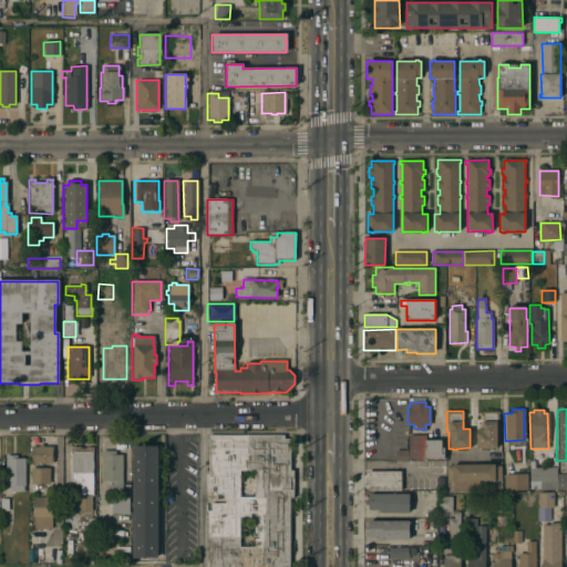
[(475,429),(482,429),(482,411),(497,411),(498,431),(496,431),(496,447),(492,447),(492,450),(488,450),(488,447),(476,449),(475,429)]
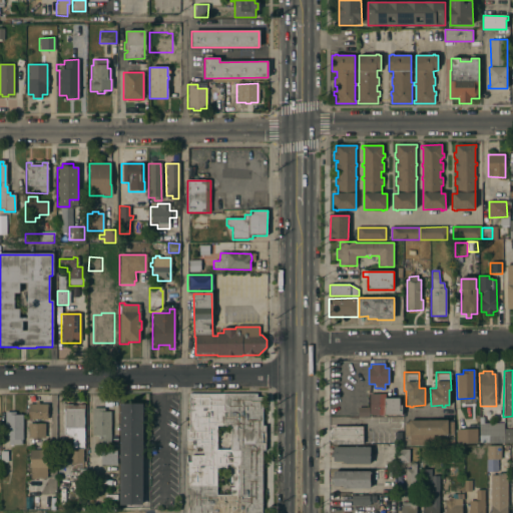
[(369,415),(369,393),(385,393),(385,398),(399,398),(399,406),(401,406),(401,415),(369,415)]
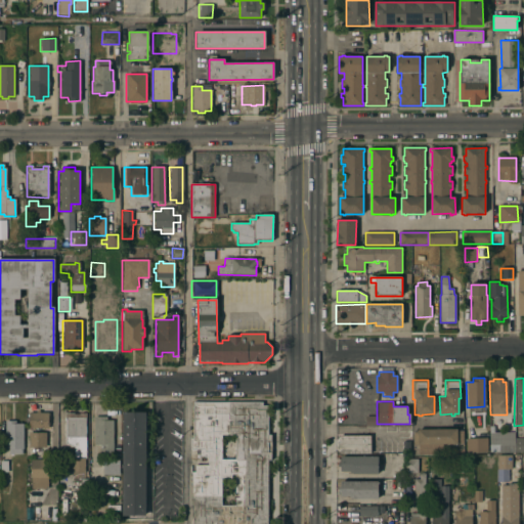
[(192,523),(192,498),(191,498),(191,472),(194,472),(194,465),(208,465),(208,456),(200,456),(200,448),(191,448),(191,438),(192,438),(192,402),(262,402),(262,406),(267,406),(267,435),(271,435),(271,461),(267,461),(267,523),(192,523)]
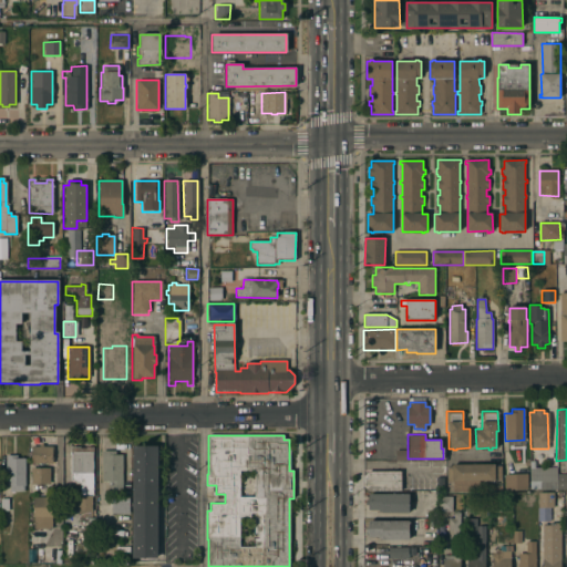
[(31,464),(31,446),(39,446),(39,445),(42,445),(43,446),(52,446),(52,464),(31,464)]
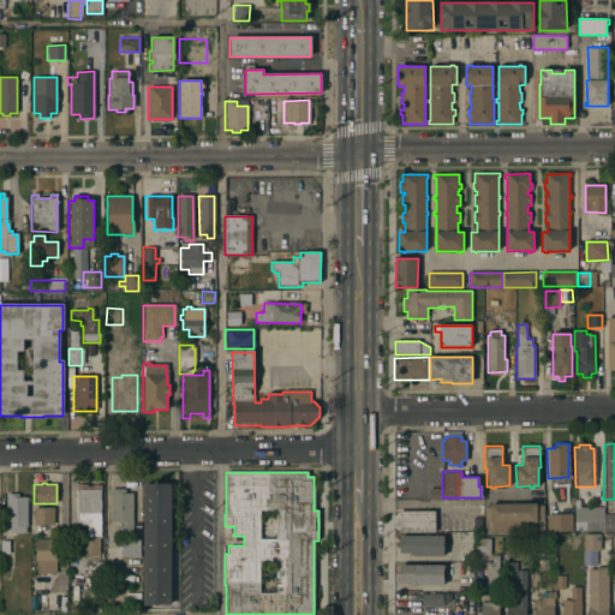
[(171,484),(169,605),(143,605),(143,484),(171,484)]
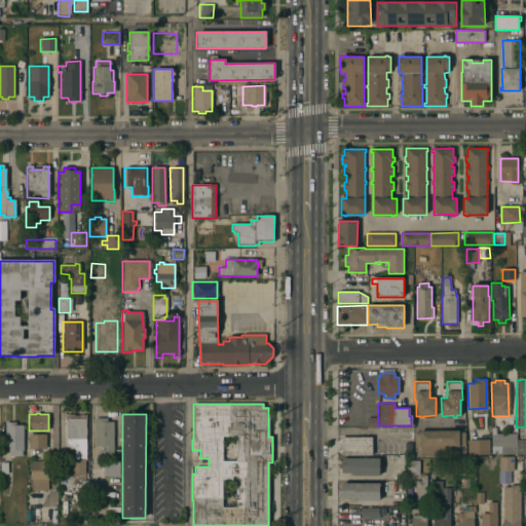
[(66,415),(85,415),(85,460),(84,460),(84,480),(73,480),(73,474),(71,474),(71,459),(74,459),(74,449),(65,445),(66,415)]
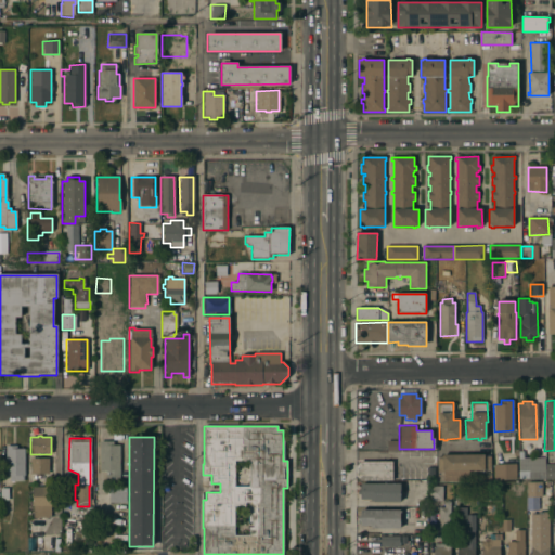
[(398,440),(398,450),(386,450),(386,441),(398,440)]
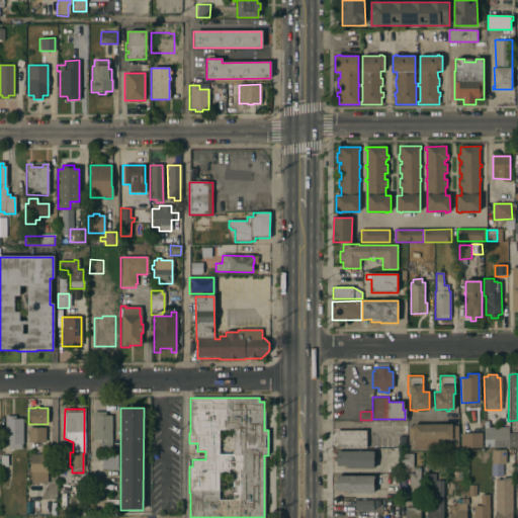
[(93,412),(105,412),(105,416),(111,415),(111,448),(98,448),(98,440),(93,440),(93,412)]
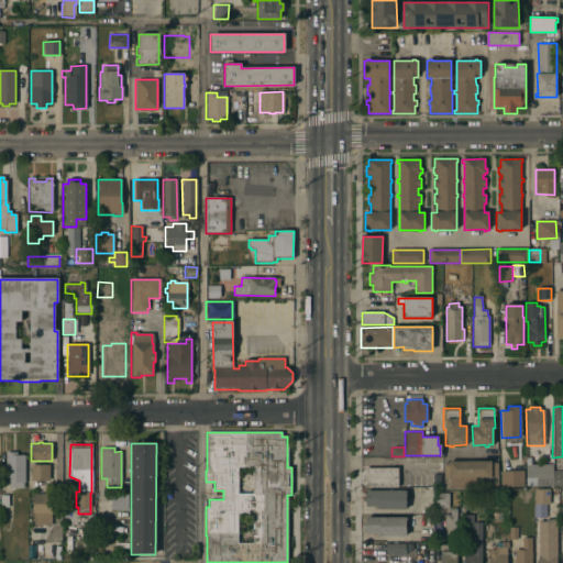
[(6,452),(17,452),(17,455),(24,455),(24,482),(23,482),(23,488),(9,488),(9,483),(6,483),(6,452)]
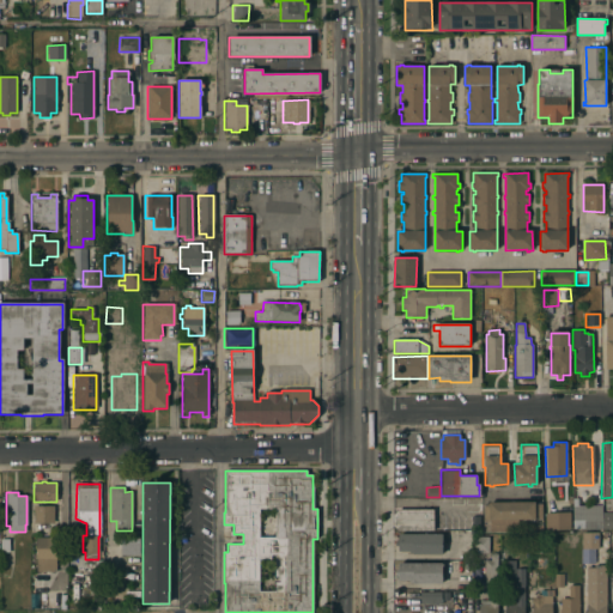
[(534,502),(534,504),(541,503),(541,519),(516,519),(516,529),(489,530),(489,520),(483,520),(483,503),(487,503),(487,502),(534,502)]
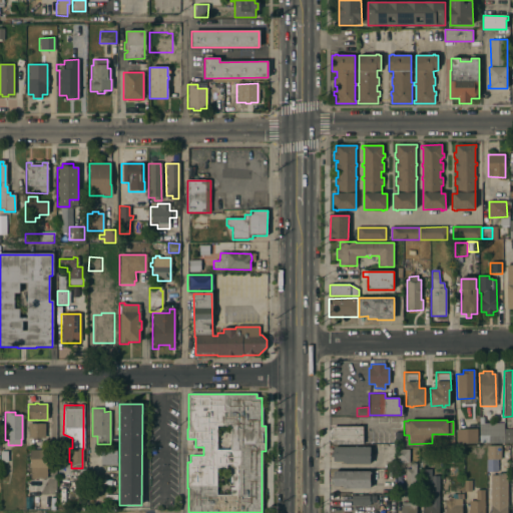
[(503,431),(503,442),(479,442),(479,424),(503,423),(503,431)]
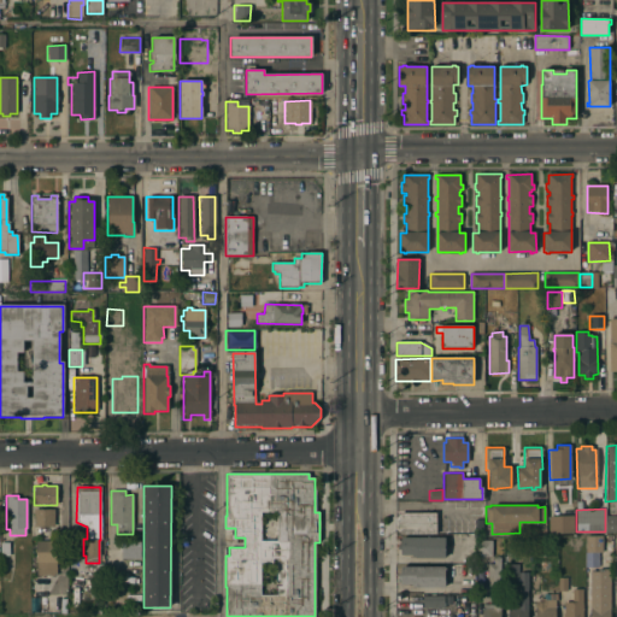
[(34,510),(53,510),(53,527),(34,527),(34,510)]
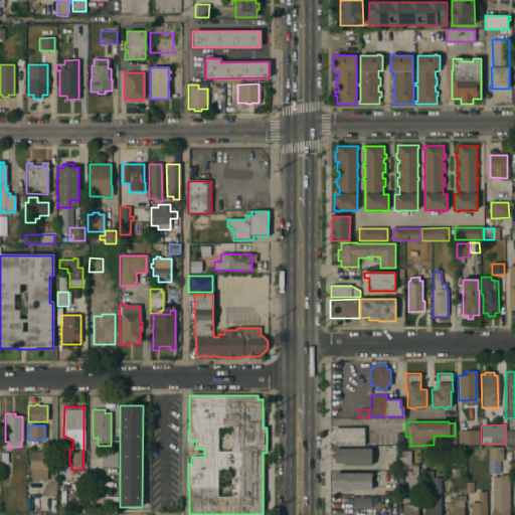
[(363,427),(363,446),(333,446),(330,443),(330,432),(333,427),(363,427)]
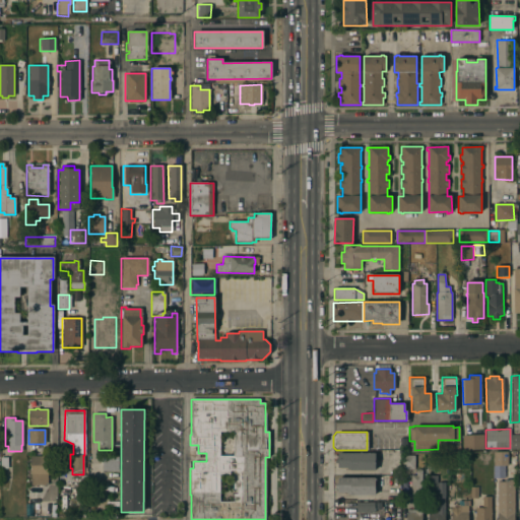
[(461,435),(482,434),(483,449),(462,449),(461,435)]
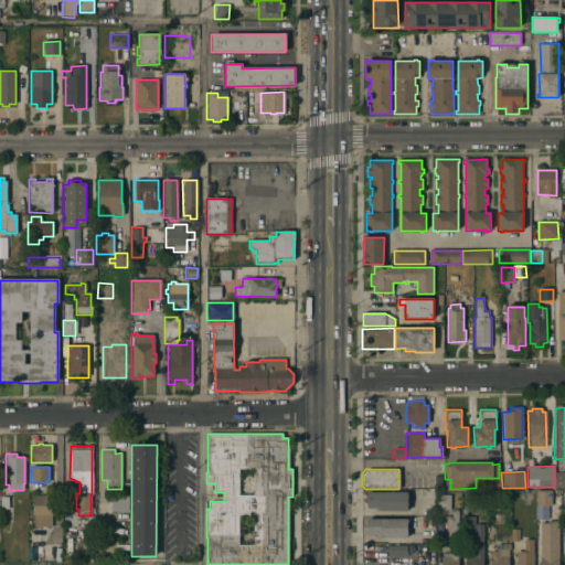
[(564,472),(564,487),(555,487),(555,472),(564,472)]
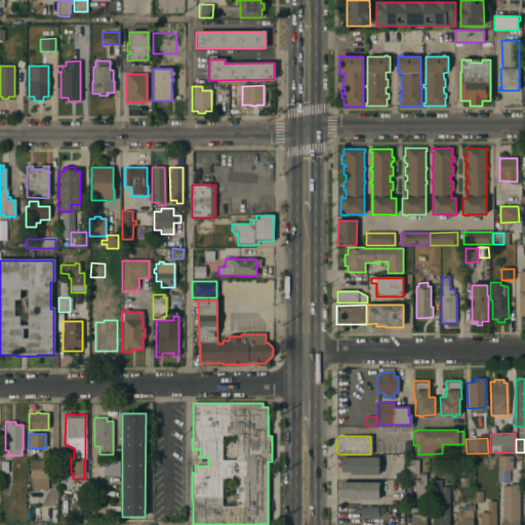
[(498,470),(498,455),(512,455),(512,470),(498,470)]
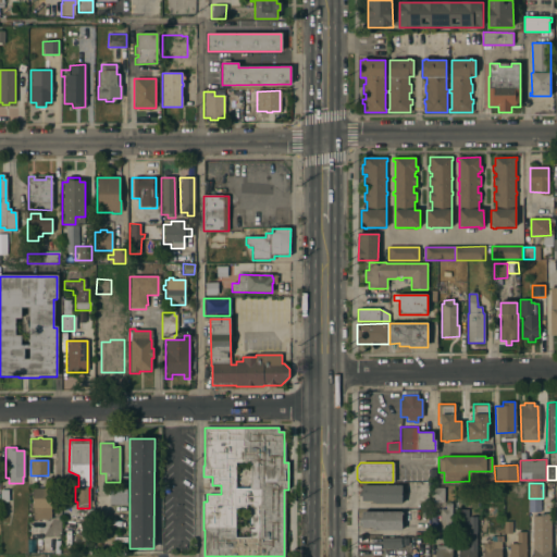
[(401,485),(401,504),(372,504),(372,500),(361,500),(361,496),(358,496),(358,491),(361,491),(361,484),(401,485)]
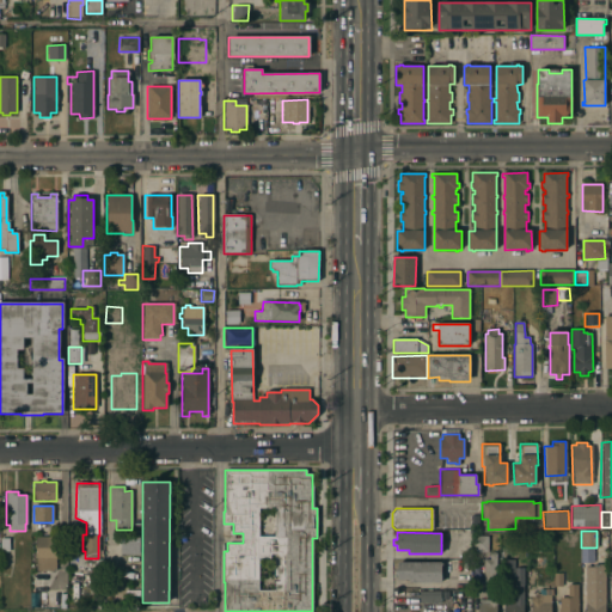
[(538,544),(527,544),(527,533),(538,533),(538,544)]
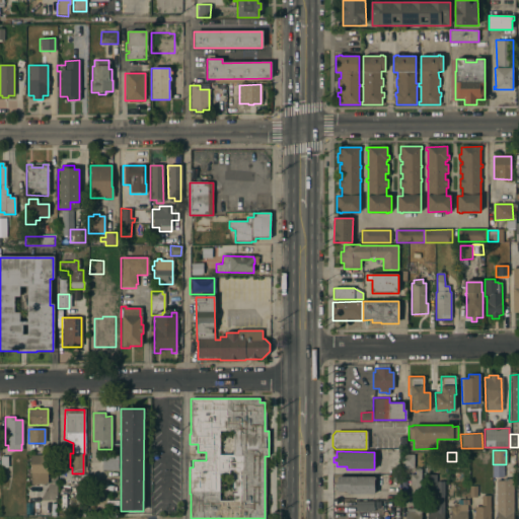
[(413,467),(400,467),(400,454),(414,454),(413,467)]
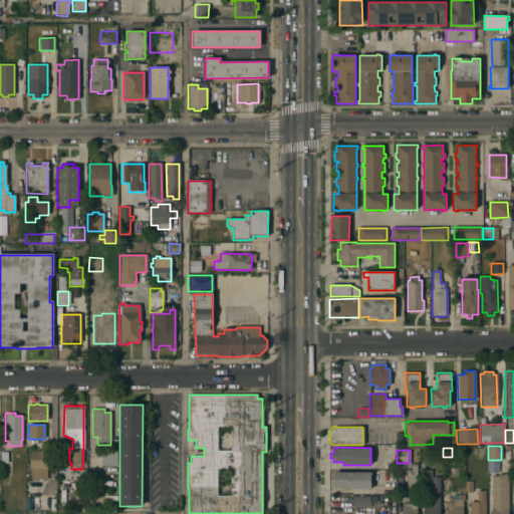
[(46,451),(46,479),(30,480),(29,451),(46,451)]
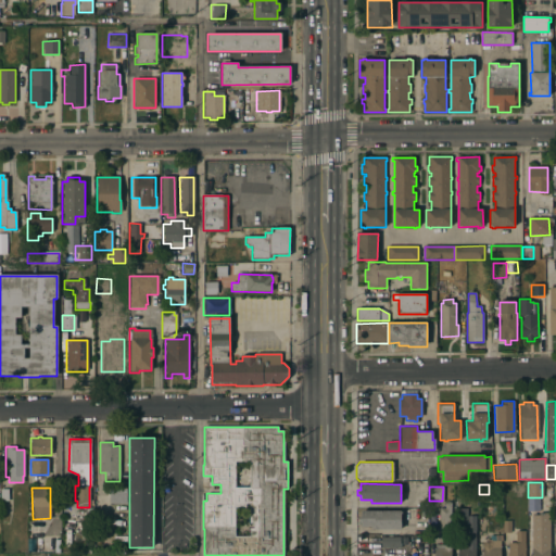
[(96,508),(106,508),(106,493),(95,494),(96,508)]
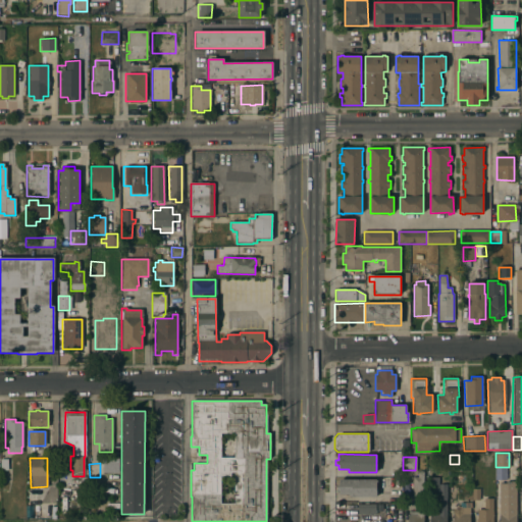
[(117,466),(117,473),(102,472),(103,465),(117,466)]
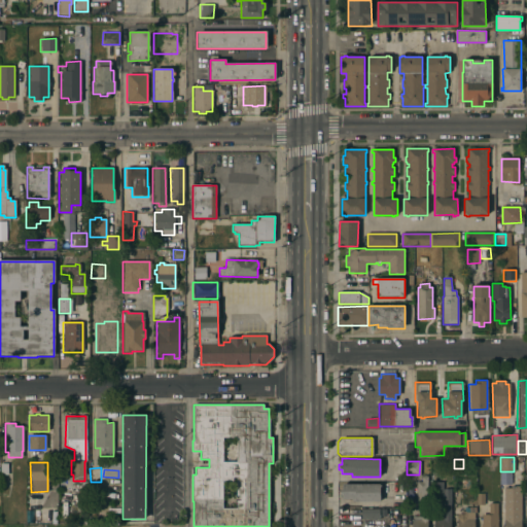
[(419,481),(419,478),(421,478),(421,476),(427,476),(426,504),(416,504),(416,481),(419,481)]
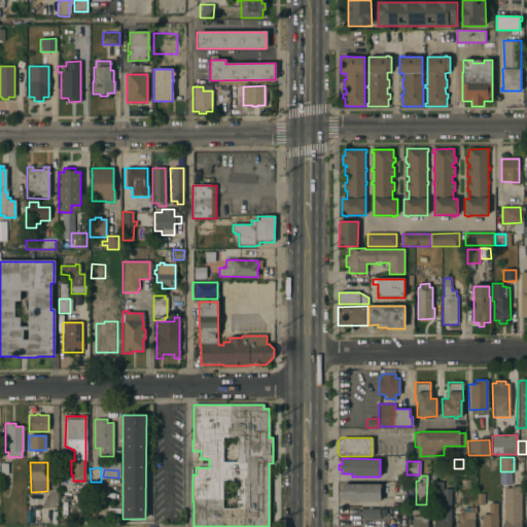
[(430,482),(442,482),(442,495),(430,495),(428,495),(428,482),(430,482)]
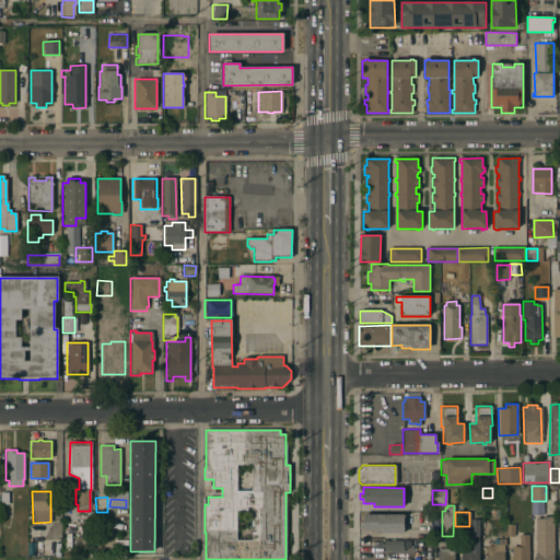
[(404,514),(403,533),(373,533),(373,531),(363,531),(363,525),(360,525),(360,520),(363,520),(363,514),(404,514)]
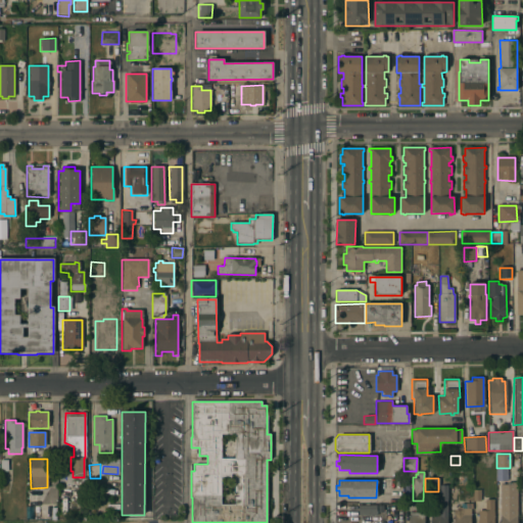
[(500,522),(500,484),(507,484),(507,482),(517,482),(517,522),(500,522)]
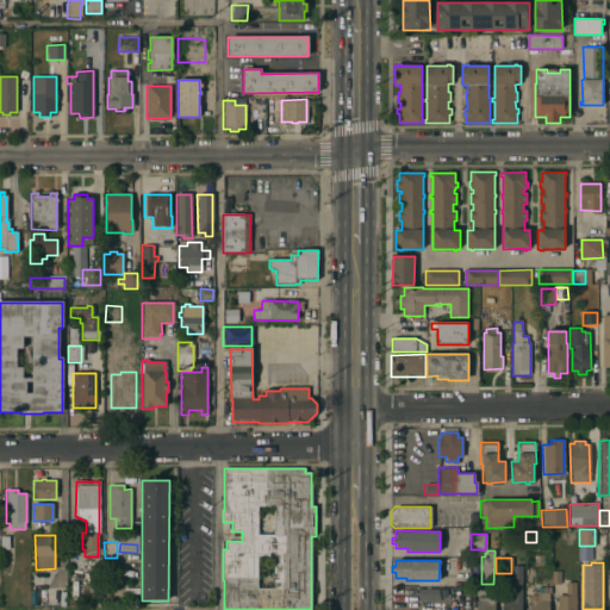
[(521,609),(502,609),(502,595),(511,595),(511,586),(509,586),(509,580),(512,580),(512,565),(521,565),(521,609)]
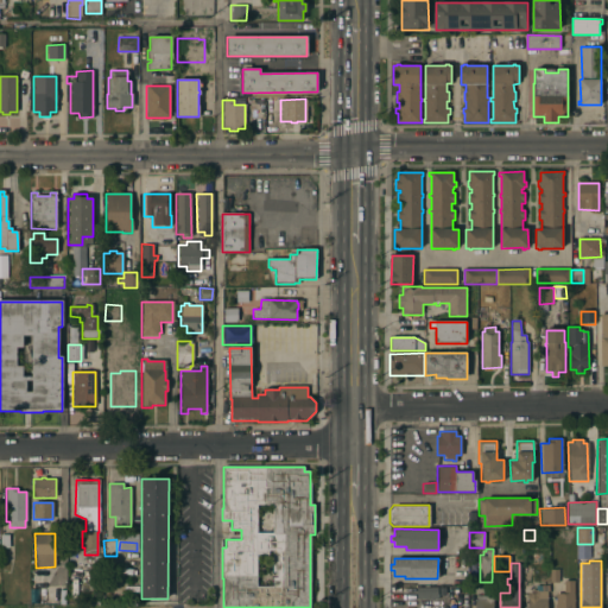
[(574,607),(553,607),(553,603),(555,603),(555,594),(563,593),(563,581),(574,580),(574,607)]
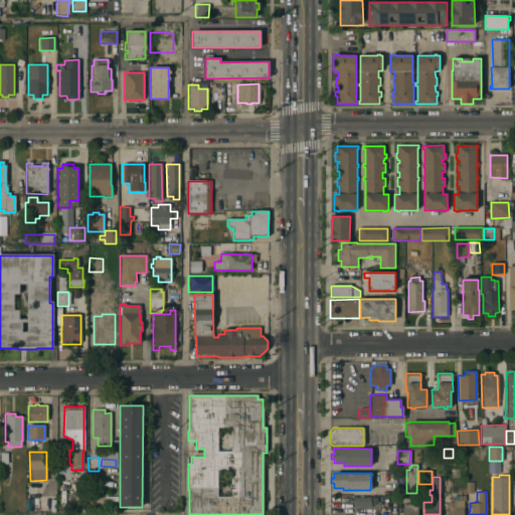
[(404,504),(416,504),(416,496),(404,496),(404,504)]
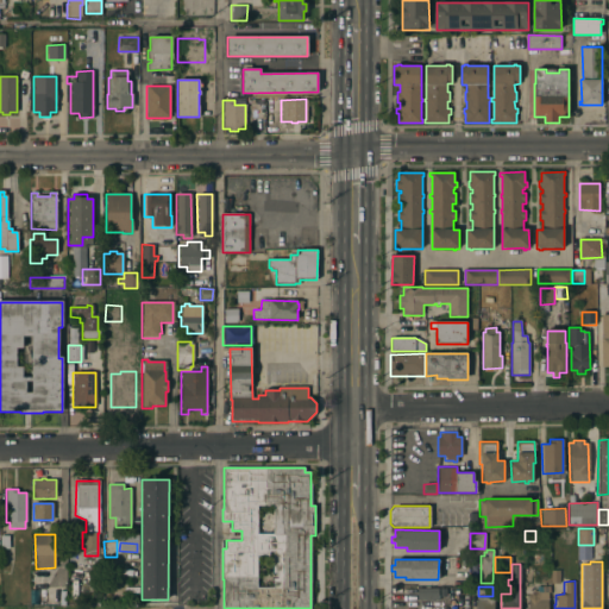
[(446,588),(446,596),(438,596),(438,600),(416,600),(416,588),(446,588)]
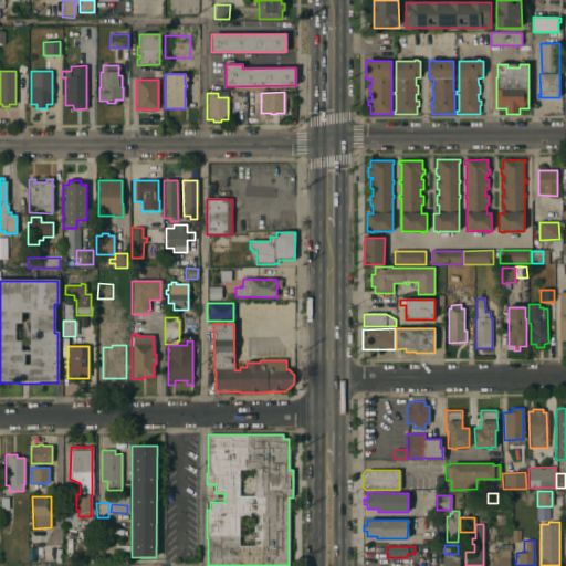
[(509,565),(490,565),(490,552),(493,552),(493,551),(509,551),(509,565)]
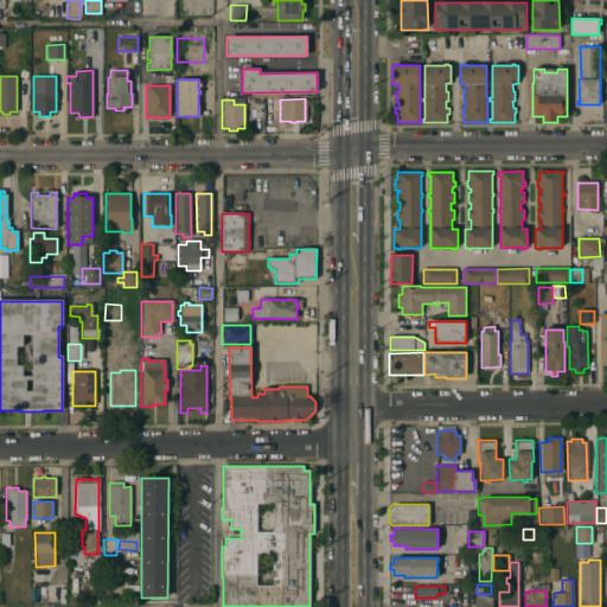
[(492,606),(473,606),(473,594),(492,594),(492,606)]
